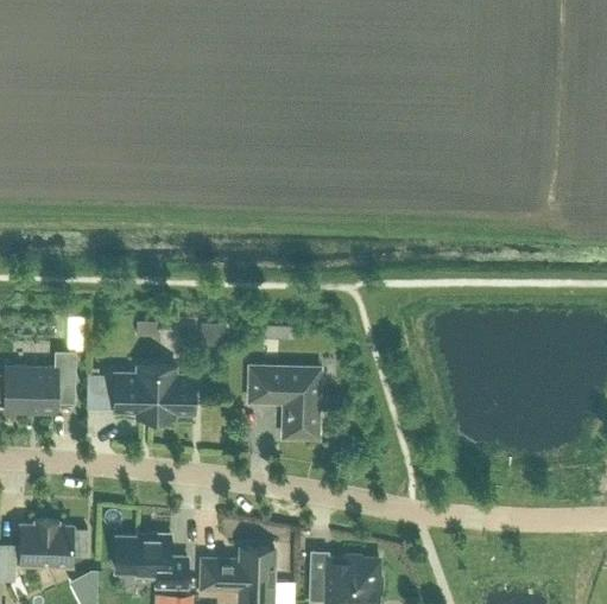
[(5,373),(0,373),(0,406),(4,406),(4,412),(56,413),(57,404),(75,405),(76,351),(55,351),(54,368),(5,367),(5,373)]
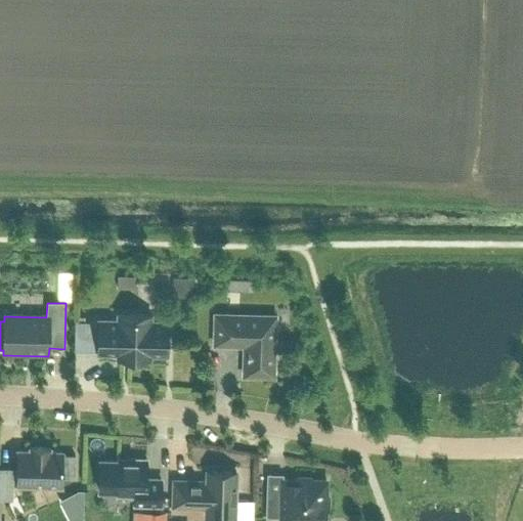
[(119,359),(149,360),(149,355),(167,356),(168,324),(150,324),(150,317),(119,316),(119,323),(98,322),(98,354),(119,354),(119,359)]
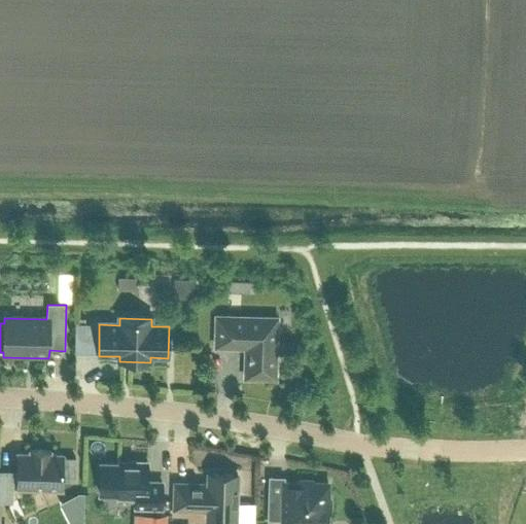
[(246,349),(245,380),(276,381),(277,320),(216,318),(216,348),(246,349)]
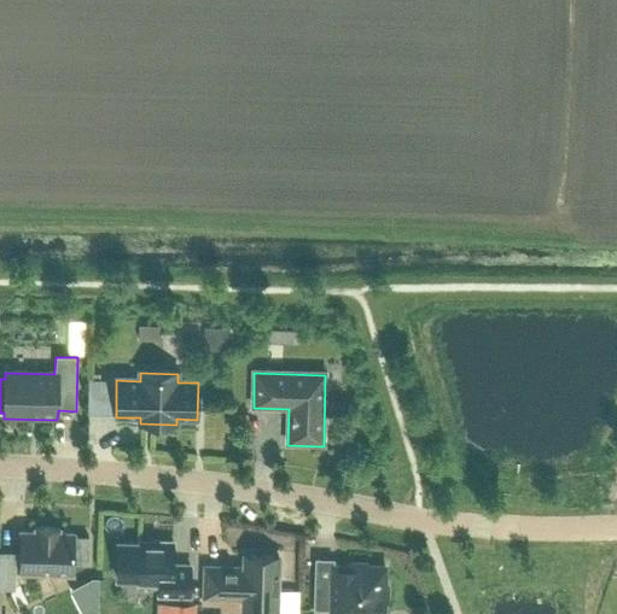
[(73,576),(74,536),(59,534),(59,532),(60,532),(60,531),(35,530),(35,531),(36,531),(36,534),(21,533),(21,557),(0,556),(0,589),(15,590),(15,573),(73,576)]
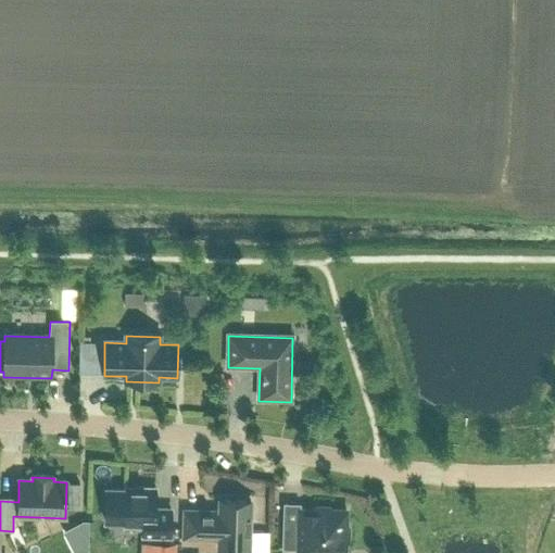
[(106,491),(105,524),(143,525),(143,538),(171,539),(172,512),(155,511),(156,490),(135,489),(135,492),(106,491)]
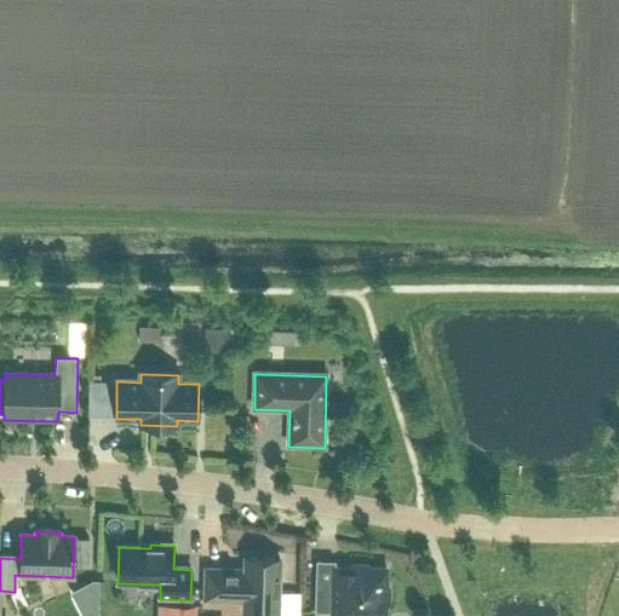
[(206,570),(205,600),(244,602),(244,612),(279,614),(280,560),(245,559),(245,574),(236,574),(236,571),(206,570)]
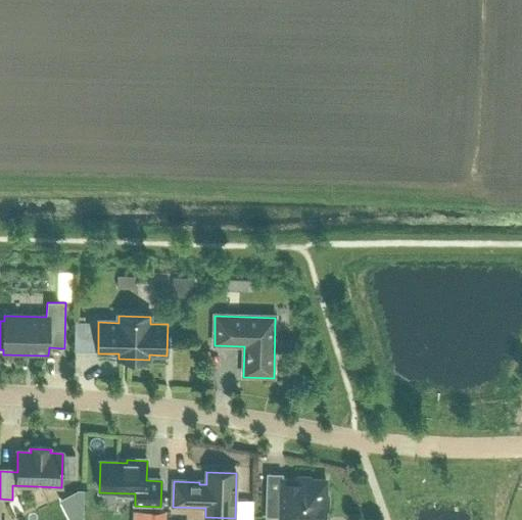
[(296,481),(292,481),(268,480),(267,517),(281,518),(281,519),(324,519),(325,512),(328,509),(328,499),(325,495),(326,482),(312,481),(310,479),(298,478),(296,481)]
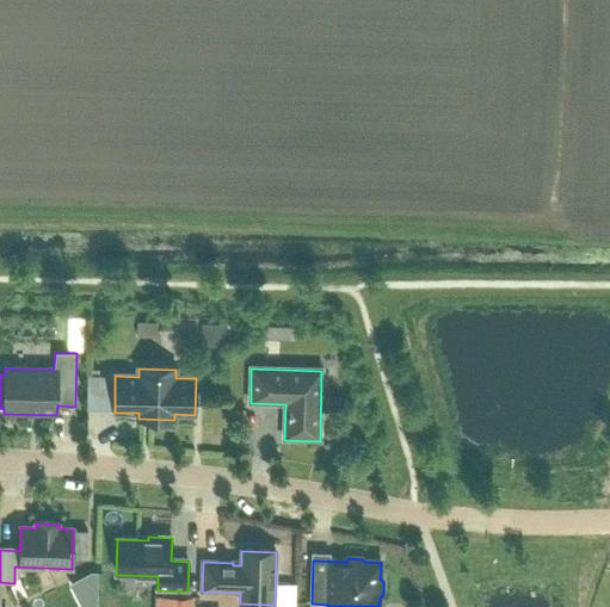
[(196,606),(197,594),(159,594),(159,606),(196,606)]
